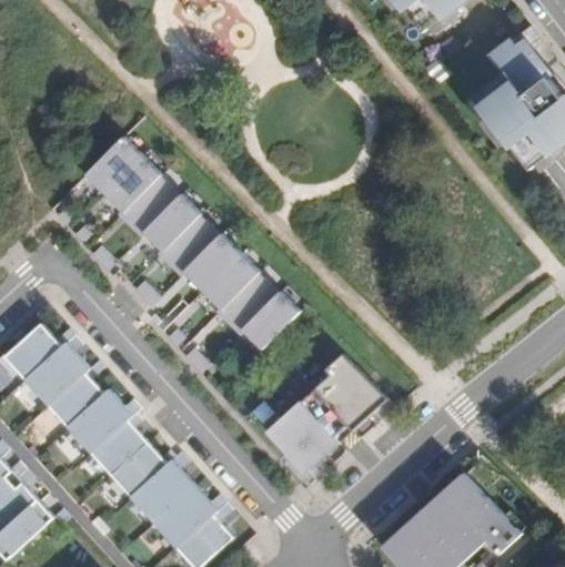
[(399,0),(401,2),(423,30),(430,24),(454,7),(462,0),(399,0)]
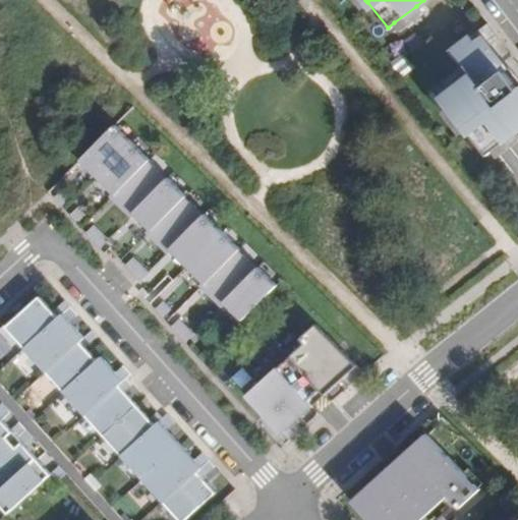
[(416,6),(394,22),(399,30),(421,12),(416,6)]
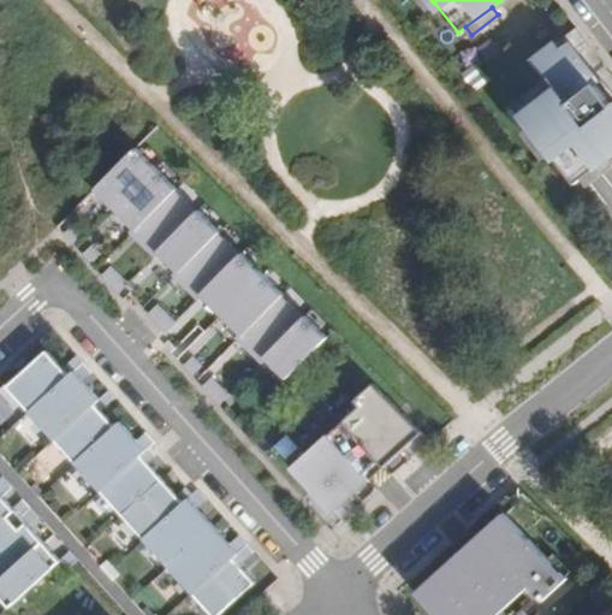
[(550,152),(572,182),(581,176),(606,155),(611,151),(611,94),(605,86),(599,90),(587,75),(590,71),(576,52),(587,43),(574,27),(554,41),(559,49),(539,65),(538,66),(546,78),(512,104),(529,125),(550,152)]
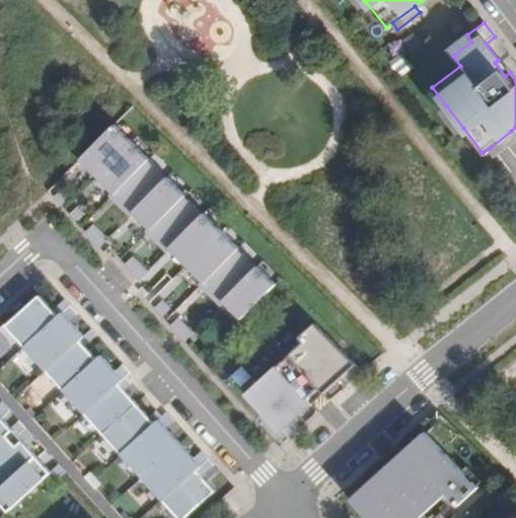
[(471,42),(467,34),(449,49),(454,55),(471,42)]
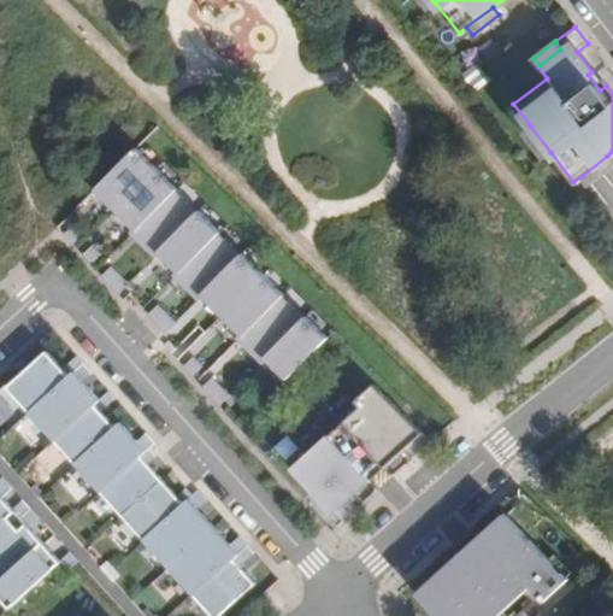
[(550,152),(530,125),(523,132),(542,158),(550,152)]
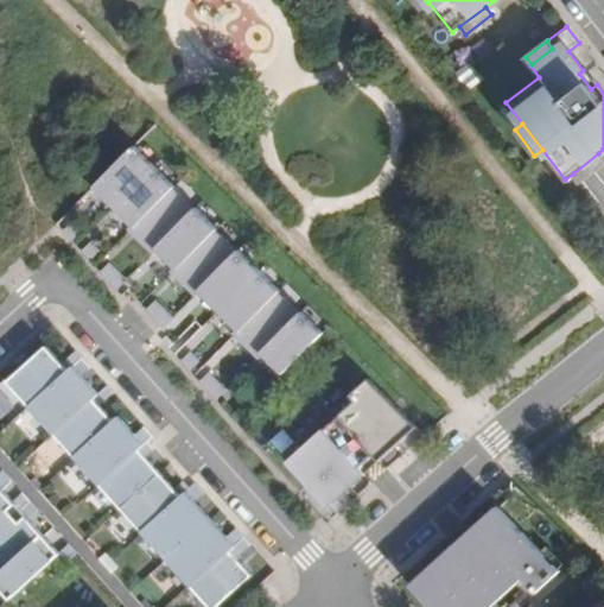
[(132,145),(91,185),(280,372),(319,333),(298,310),(296,313),(275,291),(277,290),(235,248),(234,251),(214,229),(215,228),(194,207),(191,208),(171,188),(173,187),(132,145)]
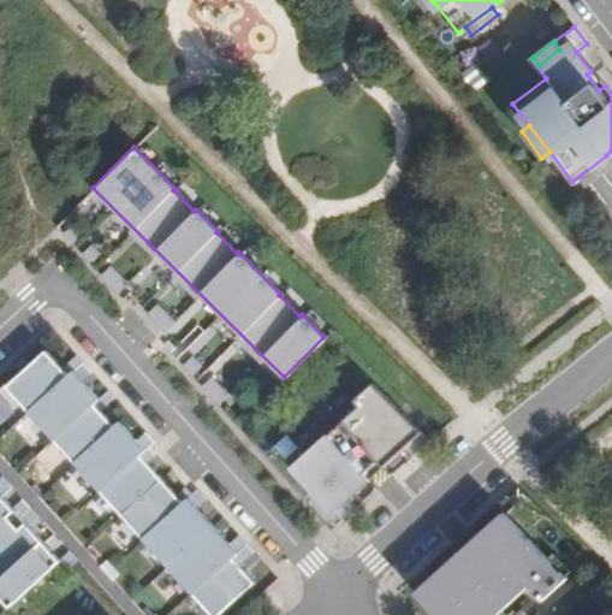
[(611,163),(606,155),(581,176),(587,184),(611,164),(611,163)]
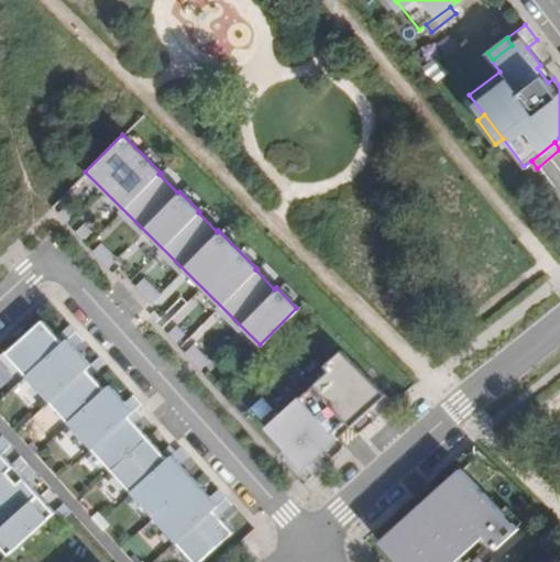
[(64,222),(75,212),(66,204),(56,212),(64,222)]
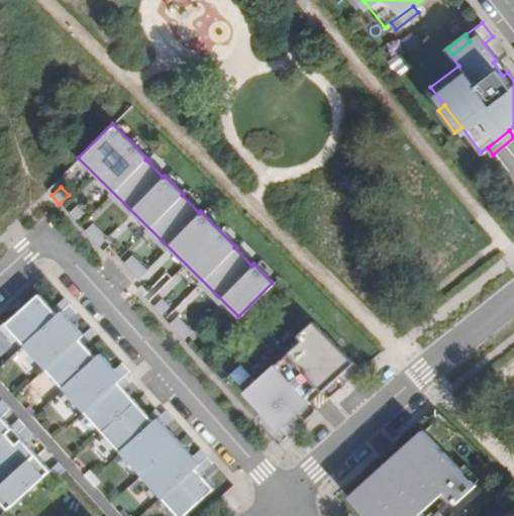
[(75,221),(84,213),(76,204),(67,213),(75,221)]
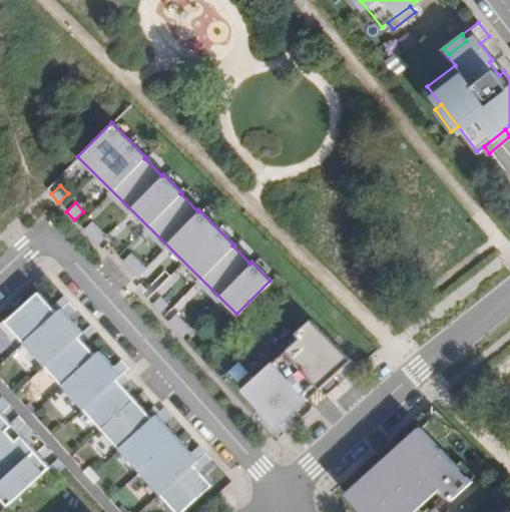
[(3,321),(175,511),(178,511),(210,484),(197,470),(191,464),(195,460),(188,452),(161,422),(154,414),(150,418),(144,412),(120,385),(115,378),(119,375),(111,366),(97,350),(93,354),(81,341),(76,335),(80,332),(66,316),(59,308),(54,312),(49,306),(36,291),(3,321)]
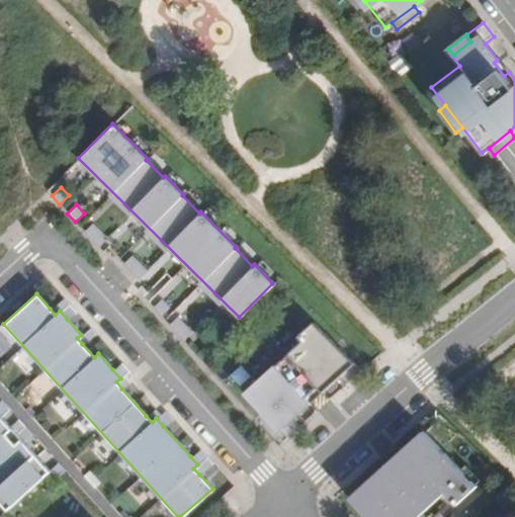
[(62,298),(50,309),(55,315),(60,311),(67,319),(74,312),(62,298)]
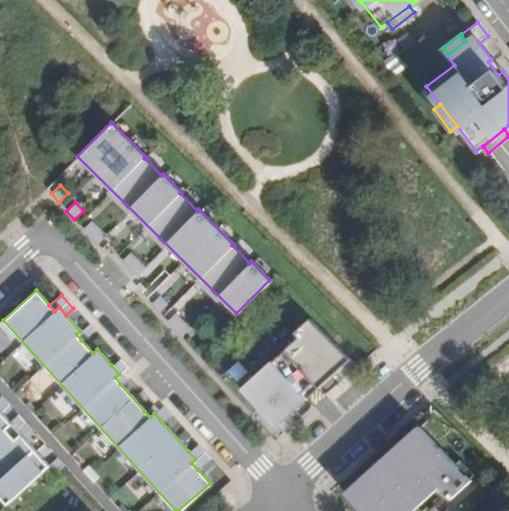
[(157,312),(167,303),(159,295),(150,303),(157,312)]
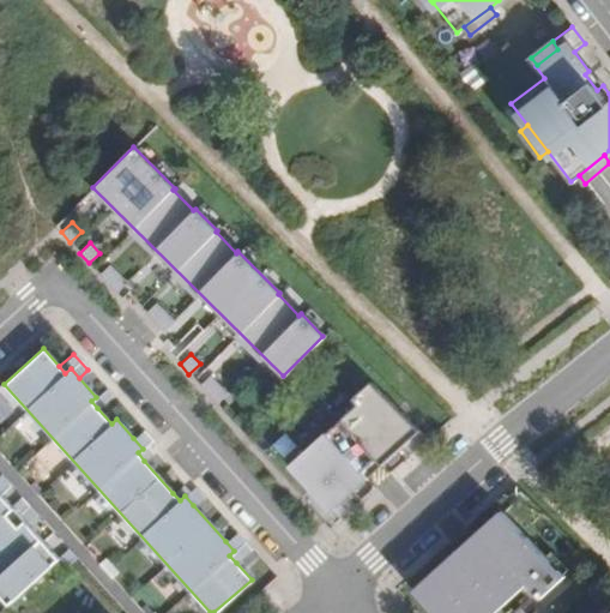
[(418,430),(369,382),(332,414),(379,466),(402,445),(416,431),(418,430)]
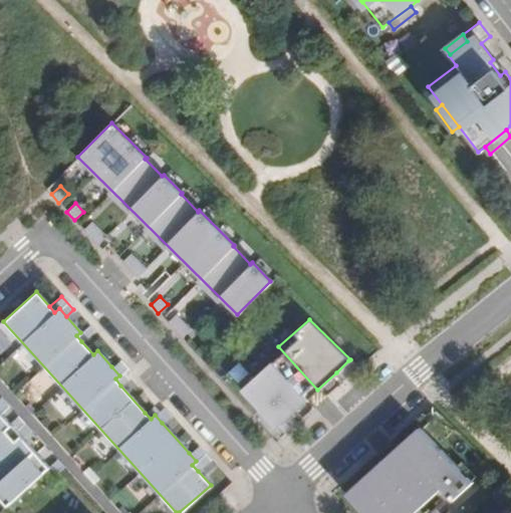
[(76,335),(81,341),(93,331),(88,325),(80,332),(76,335)]
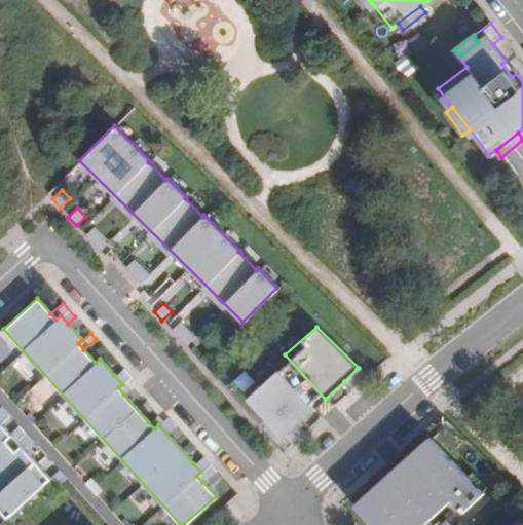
[(274,364),(313,408),(325,399),(285,354),(274,364)]
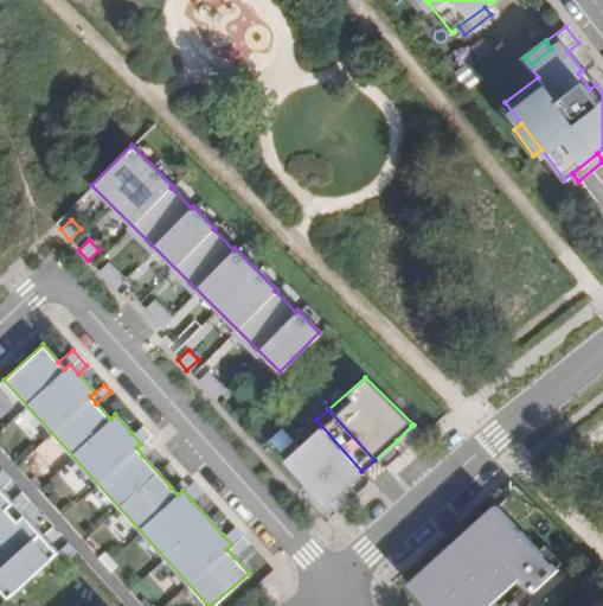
[(341,490),(361,471),(316,420),(278,453),(325,504),(326,503),(341,490)]
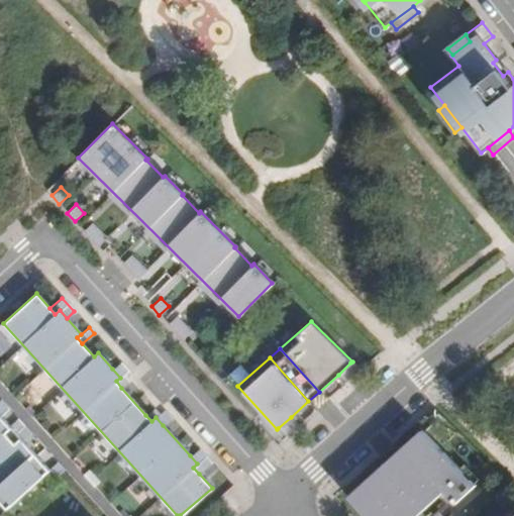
[(120,362),(112,369),(120,378),(116,381),(121,388),(128,381),(123,375),(127,371),(120,362)]
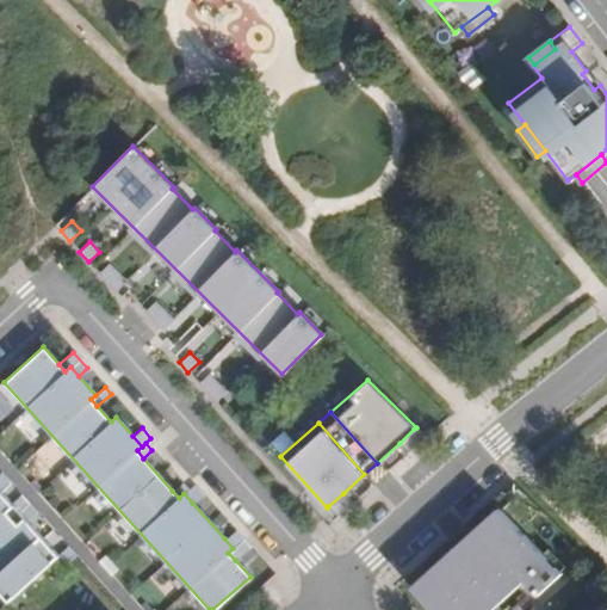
[(414,429),(400,443),(408,451),(422,438),(414,429)]
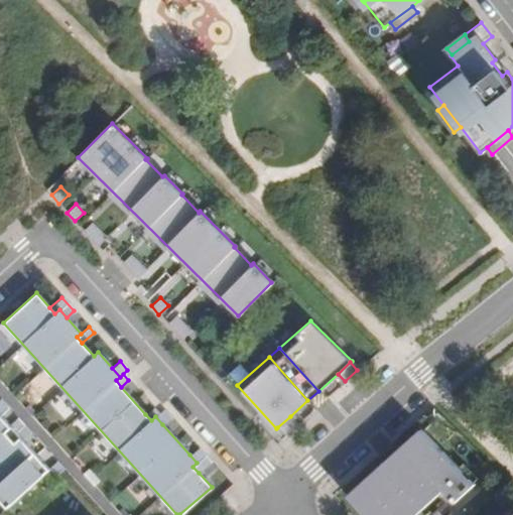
[(0,414),(8,407),(0,399),(0,414)]
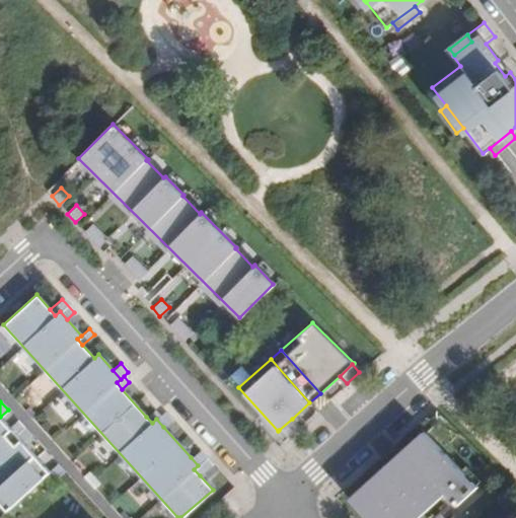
[(153,410),(146,417),(152,423),(156,419),(163,427),(171,420),(164,412),(159,417),(153,410)]
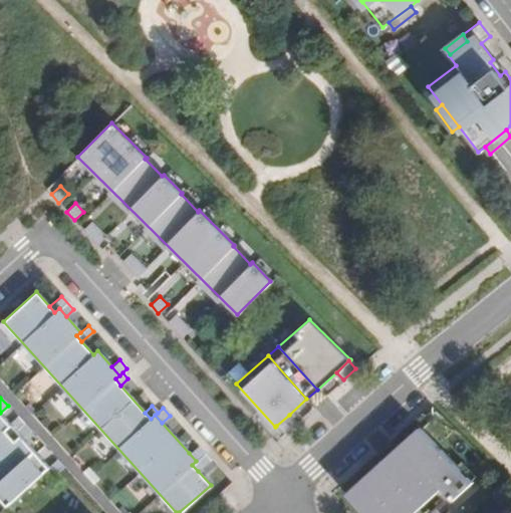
[(0,498),(6,505),(48,468),(21,438),(8,424),(0,415),(0,498)]
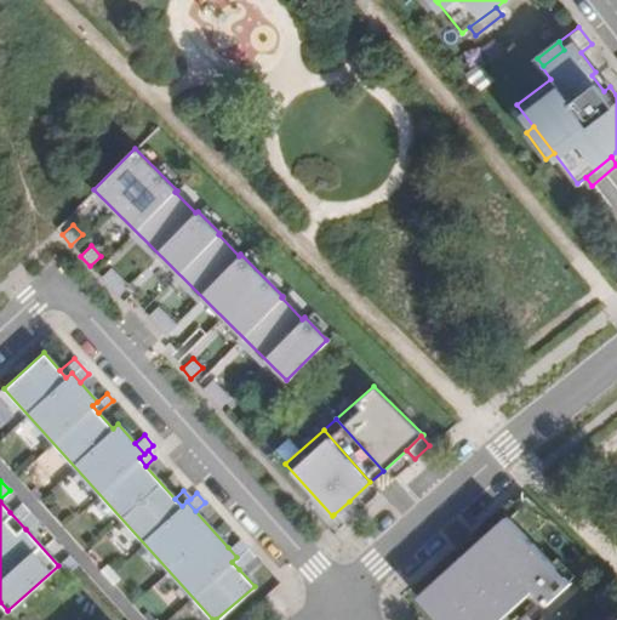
[(358,511),(349,501),(333,515),(342,524),(358,511)]
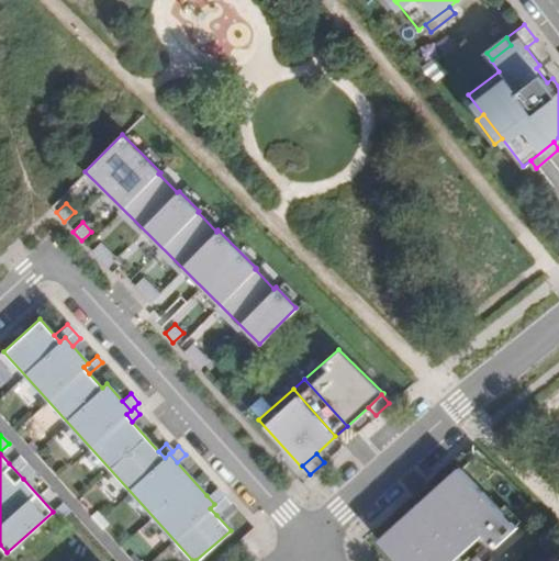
[(9,463),(23,479),(33,470),(19,455),(9,463)]
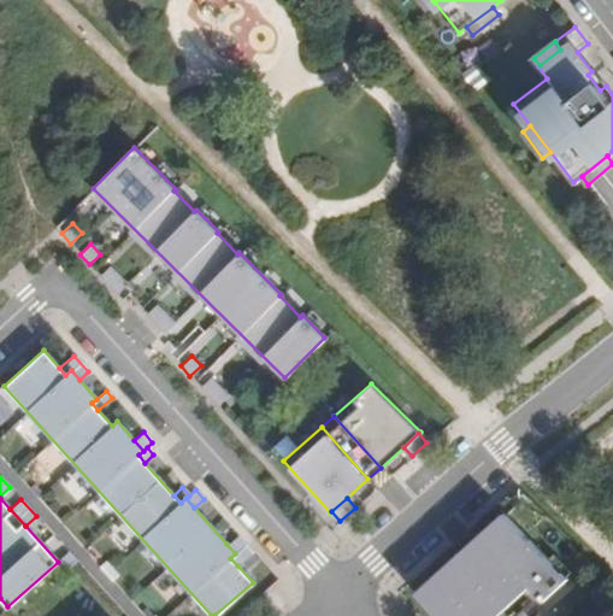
[(440,569),(413,593),(434,615),(494,615),(517,596),(525,588),(538,603),(564,581),(561,579),(541,557),(501,512),(484,528),(440,569)]
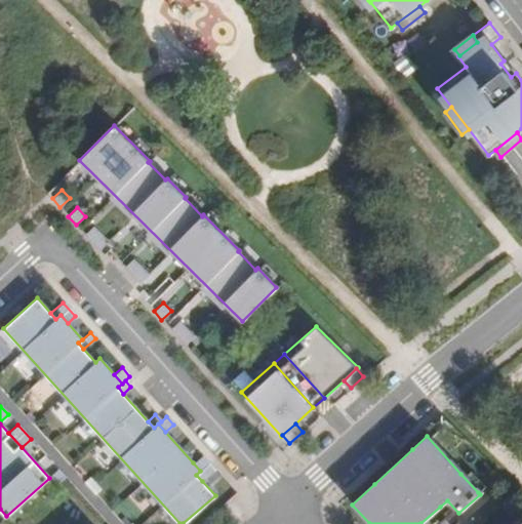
[(369,480),(374,484),(412,449),(408,445),(369,480)]
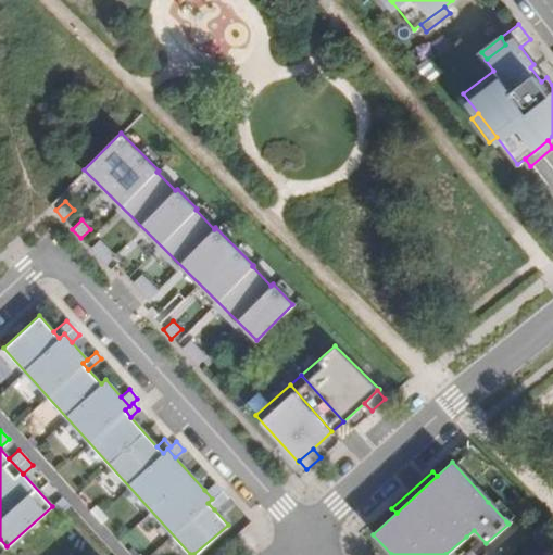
[(213,482),(204,490),(212,499),(208,503),(214,509),(227,497),(213,482)]
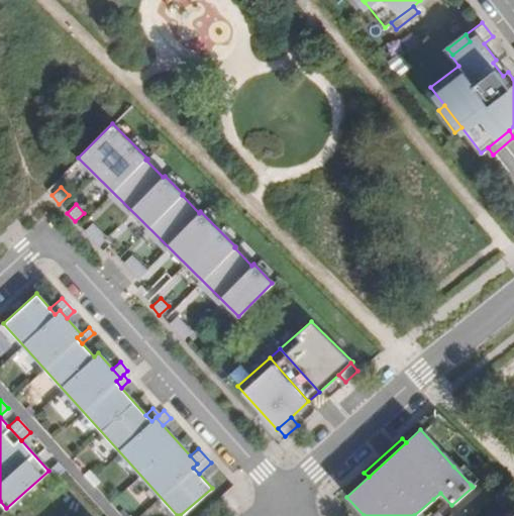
[(458,461),(453,467),(471,485),(476,481),(458,461)]
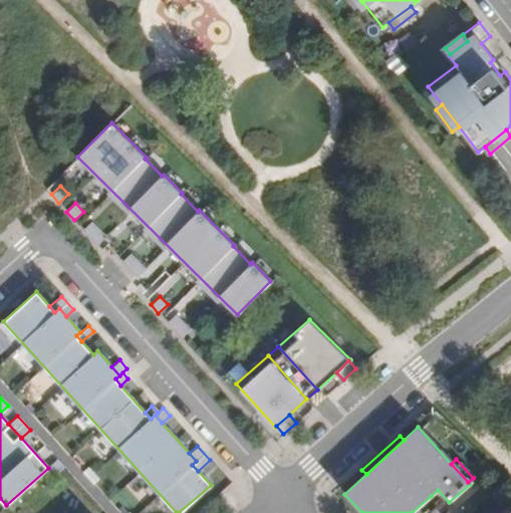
[(48,468),(54,474),(62,467),(56,460),(48,468)]
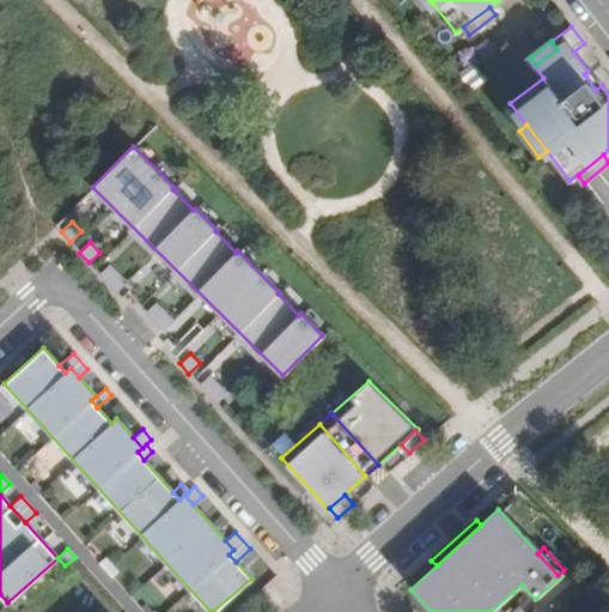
[(525,611),(524,610),(535,599),(522,585),(513,592),(522,601),(509,611),(525,611)]
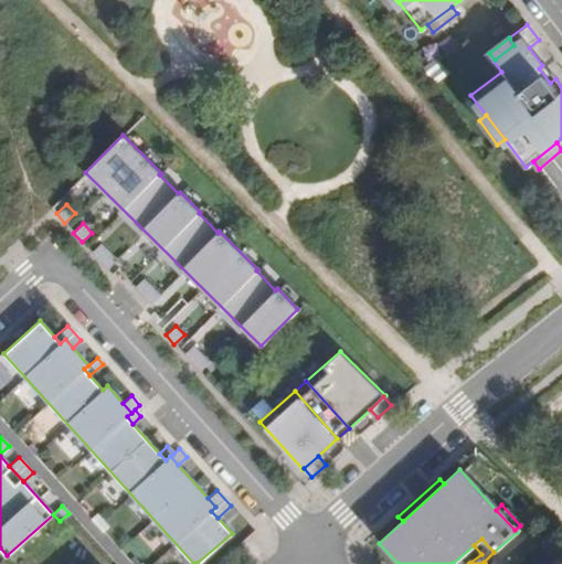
[(559,563),(561,563),(561,554),(551,563),(559,563)]
